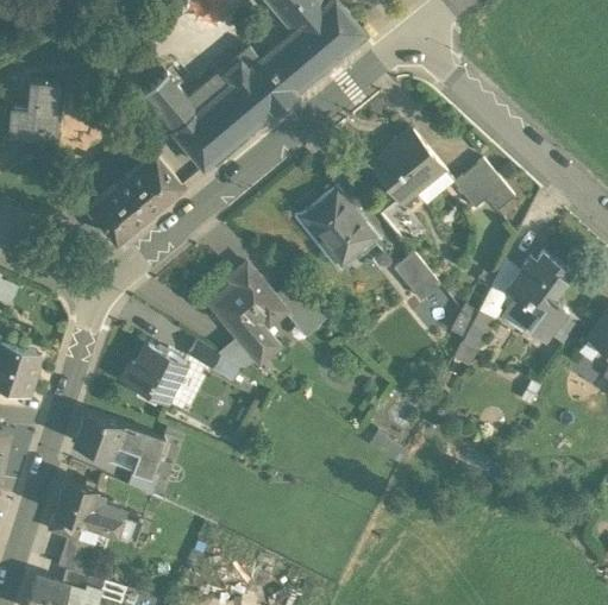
[(250,46),(187,99),(168,75),(143,95),(174,133),(204,168),(363,35),(334,0),(332,0),(325,7),(319,0),(267,0),(295,32),(261,61),(250,46)]
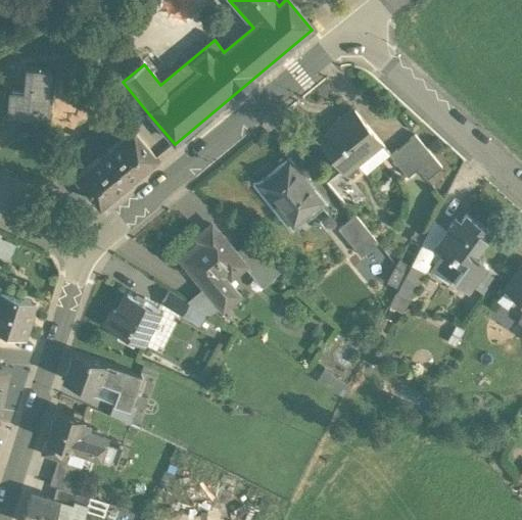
[(9,62),(7,86),(19,88),(22,64),(9,62)]
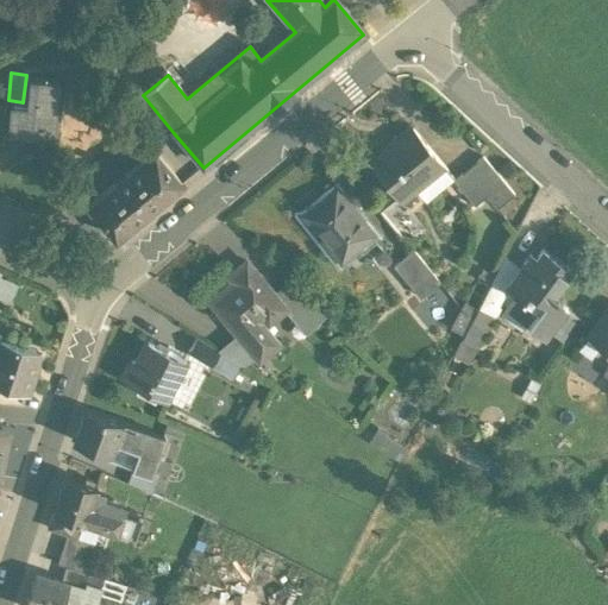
[(60,83),(31,80),(29,108),(12,106),(10,136),(55,140),(60,83)]
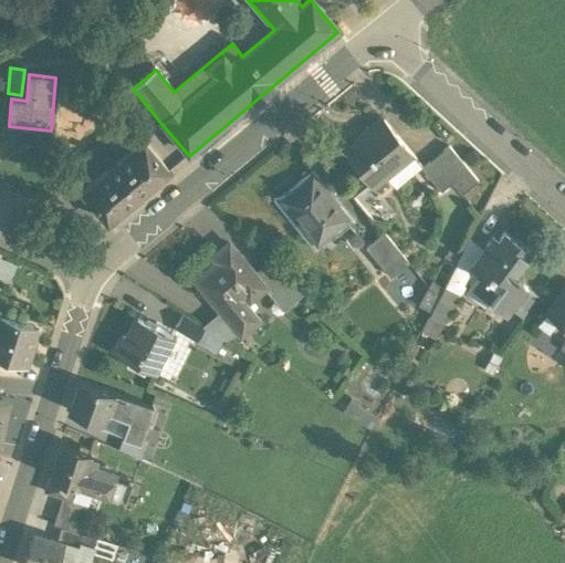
[(412,156),(383,121),(355,143),(357,145),(344,155),(372,189),(412,156)]
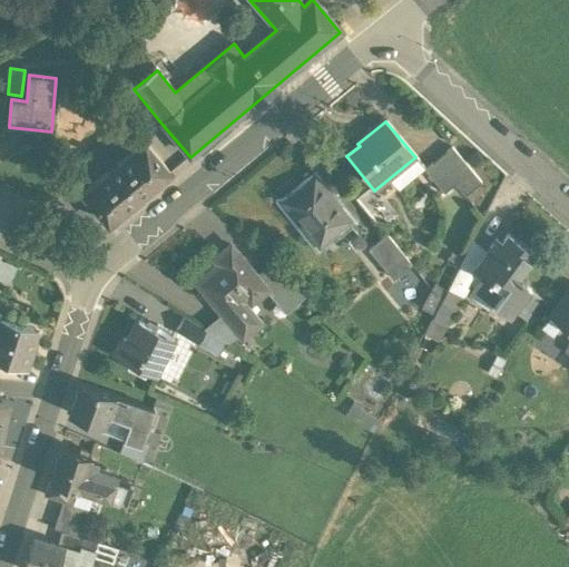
[(145,144),(82,195),(109,226),(170,175),(145,144)]
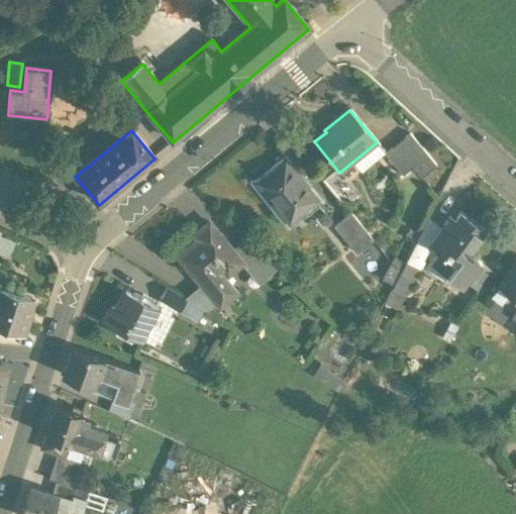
[(436,167),(410,135),(385,156),(403,177),(412,169),(421,180),(436,167)]
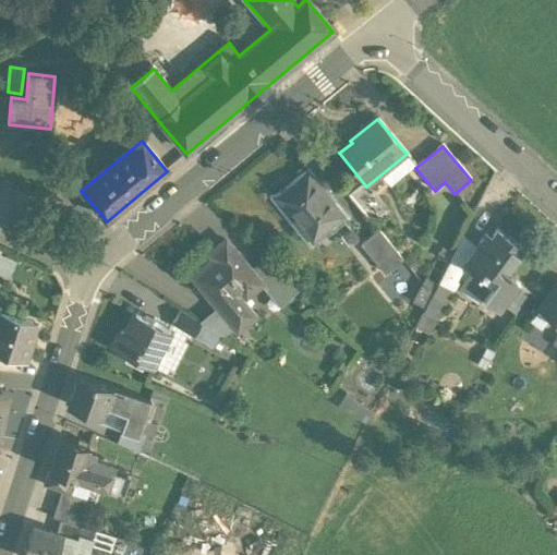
[(342,218),(309,176),(278,200),(313,242),(342,218)]
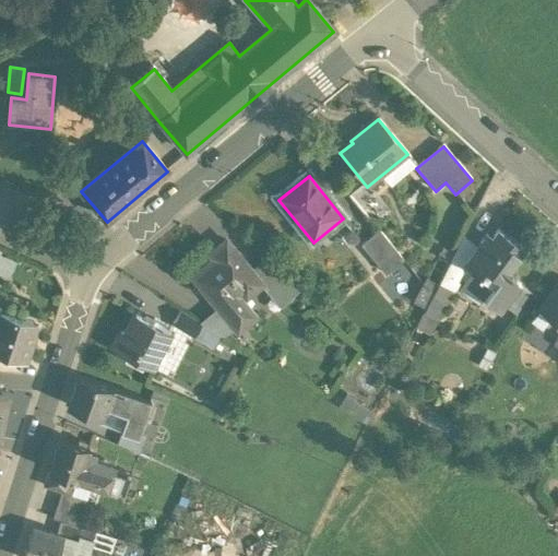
[(498,231),(491,239),(487,235),(477,247),(465,264),(478,274),(477,275),(477,276),(473,283),(488,294),(484,299),(501,312),(521,286),(505,274),(523,249),(498,231)]
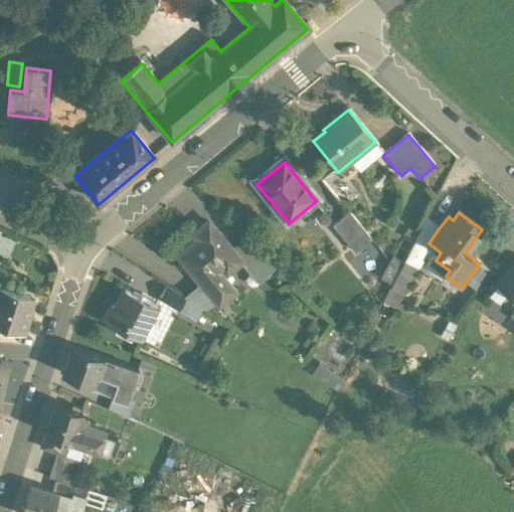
[(371,240),(349,214),(334,227),(355,253),(371,240)]
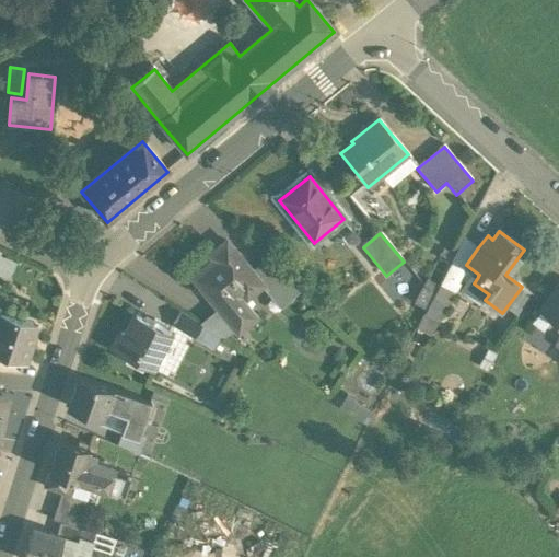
[(465,238),(452,263),(463,268),(466,265),(478,247),(465,238)]
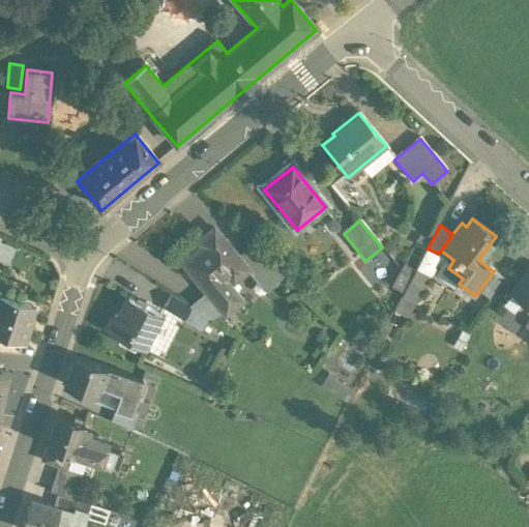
[(214,230),(200,242),(204,247),(183,265),(209,296),(230,279),(234,284),(247,272),(248,271),(239,260),(214,230)]
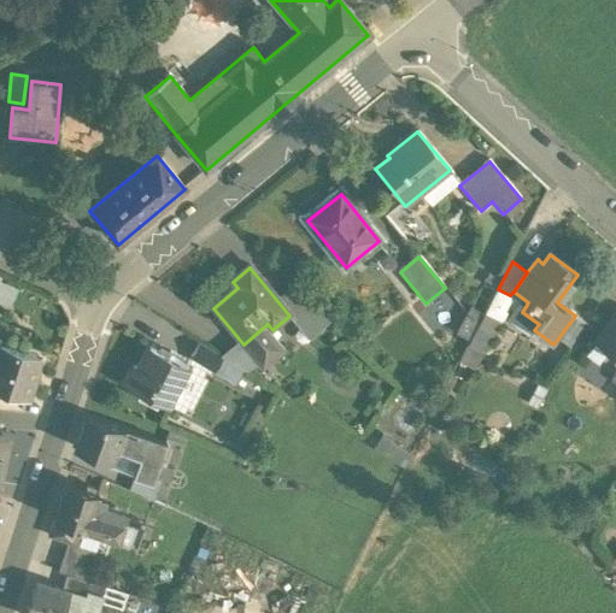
[(0,300),(11,305),(18,286),(0,280),(0,300)]
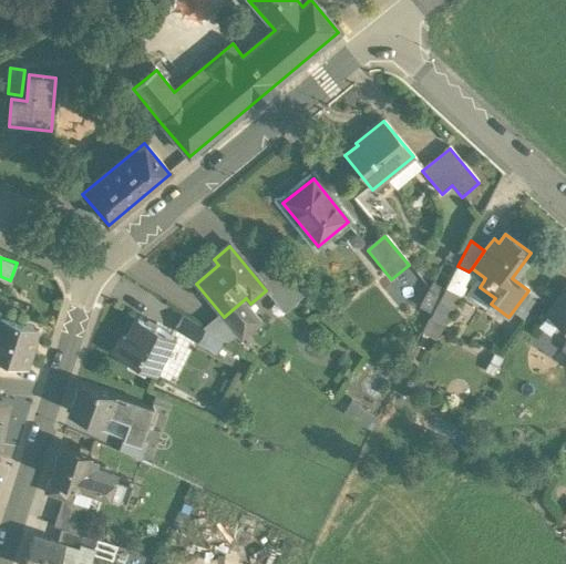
[(295,288),(271,266),(256,278),(266,290),(265,291),(276,305),(295,288)]
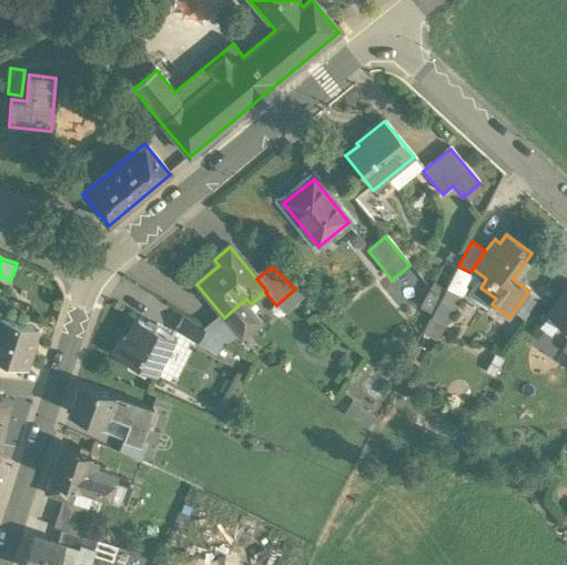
[(566,290),(548,316),(559,324),(566,329),(566,290)]
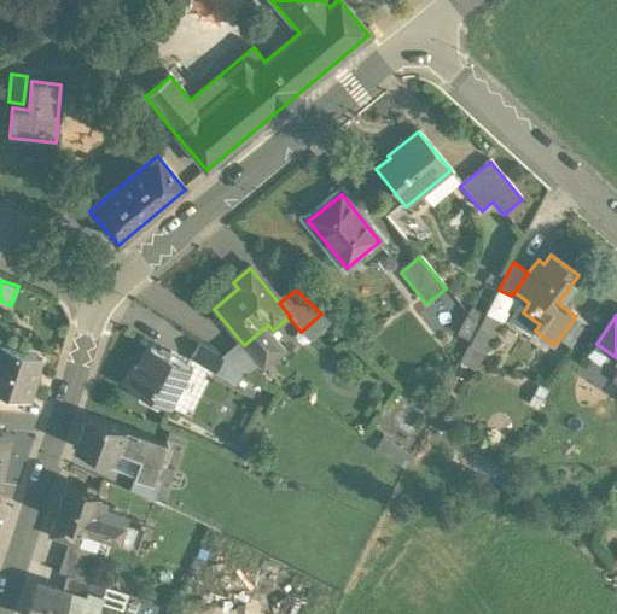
[(501,325),(485,316),(478,329),(471,343),(469,349),(485,356),(501,325)]
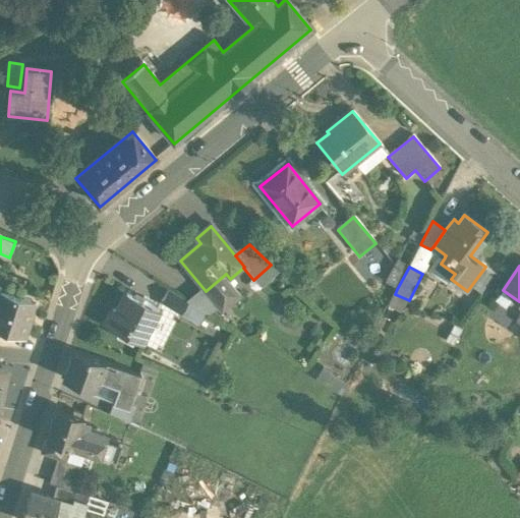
[(395,268),(387,284),(397,289),(403,278),(395,268)]
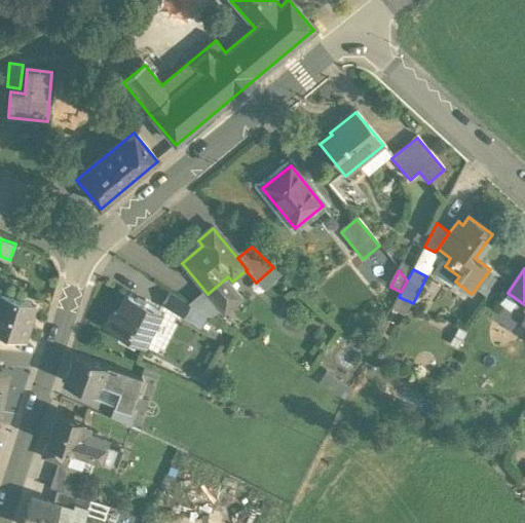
[(518,300),(508,293),(500,302),(511,310),(518,300)]
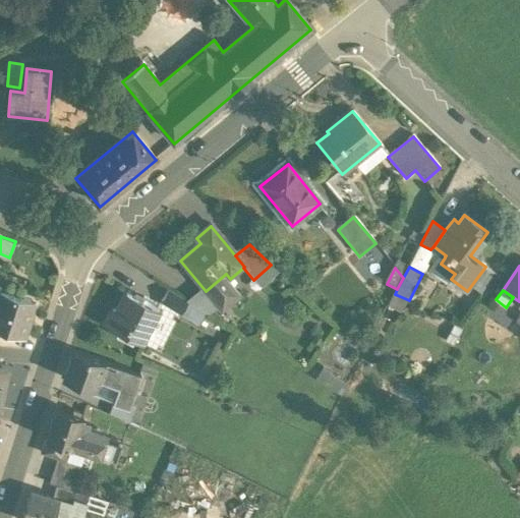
[(193,306),(168,291),(162,304),(187,320),(193,306)]
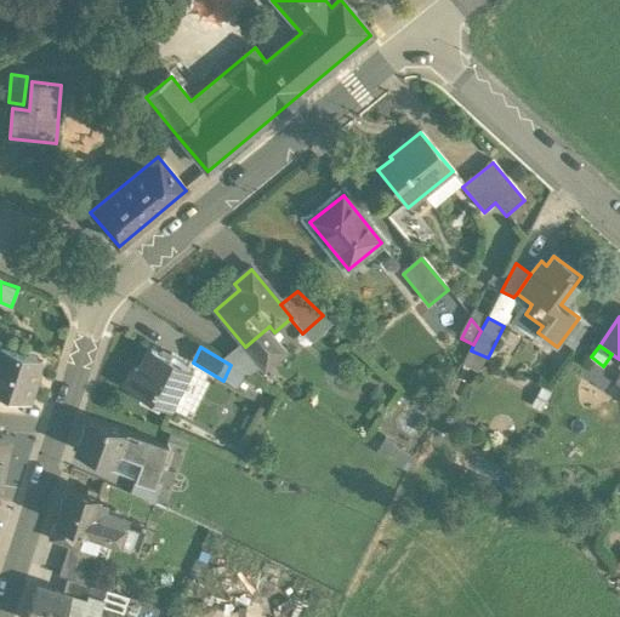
[(41,363),(0,348),(0,394),(28,404),(41,363)]
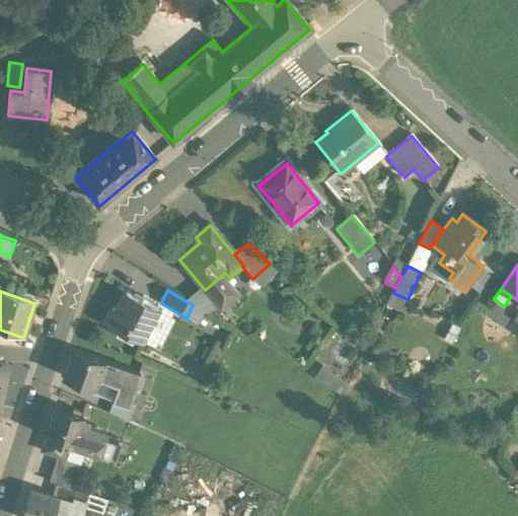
[(158,310),(127,294),(118,312),(114,310),(105,325),(141,344),(158,310)]
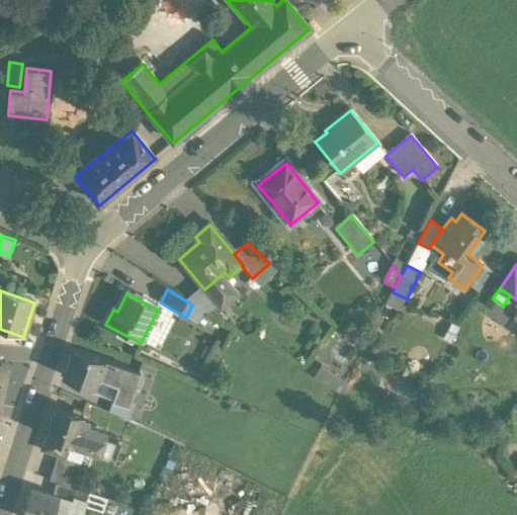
[(140,374),(72,350),(62,377),(93,389),(94,389),(98,378),(117,385),(115,392),(132,398),(140,374)]
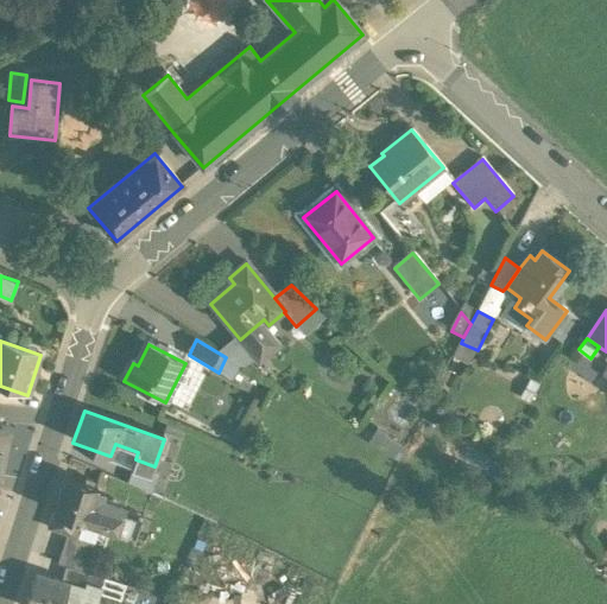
[(406,451),(378,433),(371,445),(399,462),(406,451)]
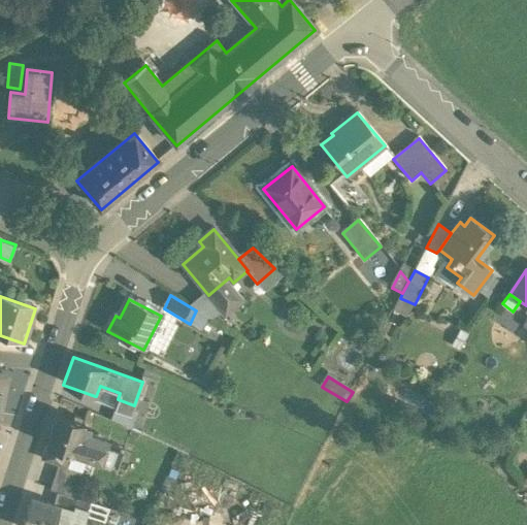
[(120,393),(100,386),(96,396),(95,396),(93,401),(114,408),(118,399),(120,393)]
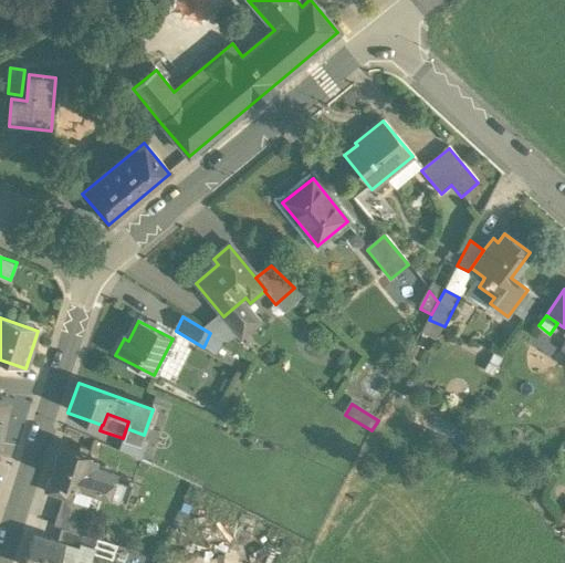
[(144,435),(126,428),(123,438),(123,439),(140,445),(140,444),(144,435)]
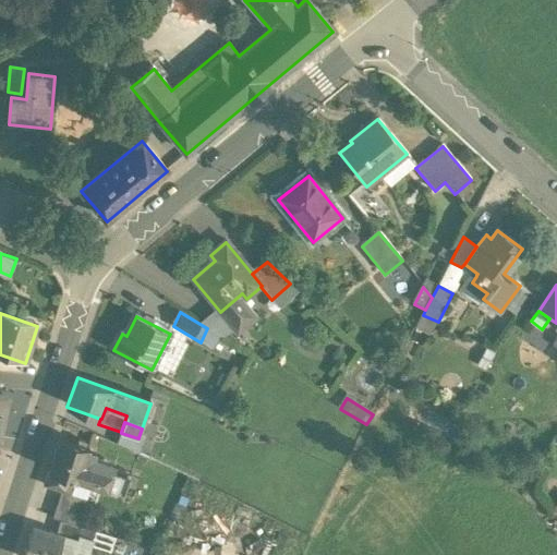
[(138,438),(121,433),(117,445),(138,455),(145,439),(138,437),(138,438)]
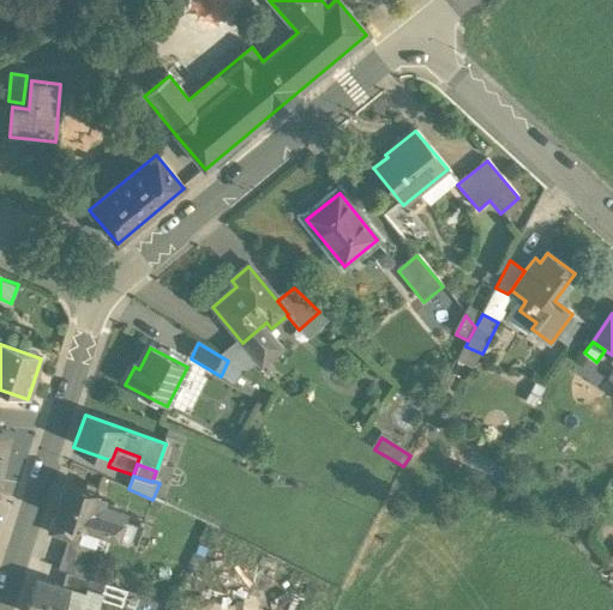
[(98,493),(66,482),(54,519),(86,530),(100,533),(137,547),(143,527),(92,509),(98,493)]
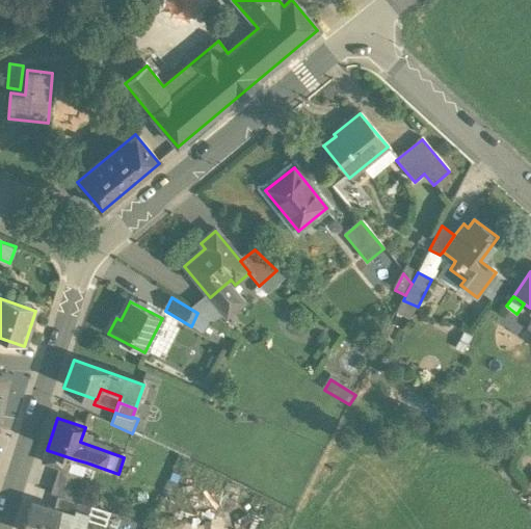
[(75,459),(47,450),(43,464),(59,470),(68,473),(69,472),(81,476),(86,463),(75,459)]
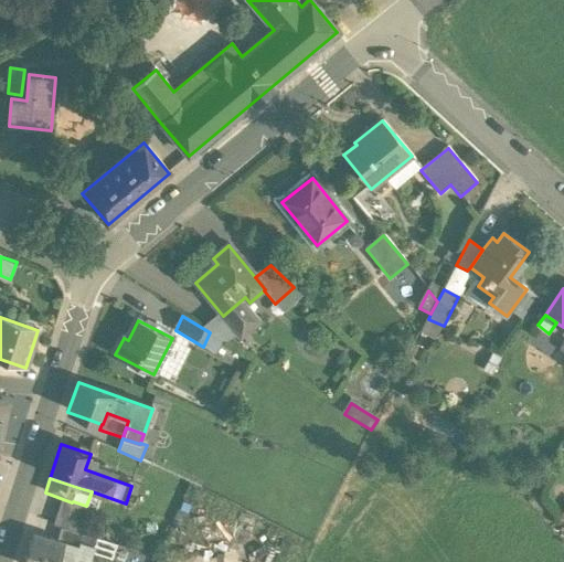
[(72,502),(63,499),(53,526),(61,529),(77,533),(86,506),(73,501),(72,502)]
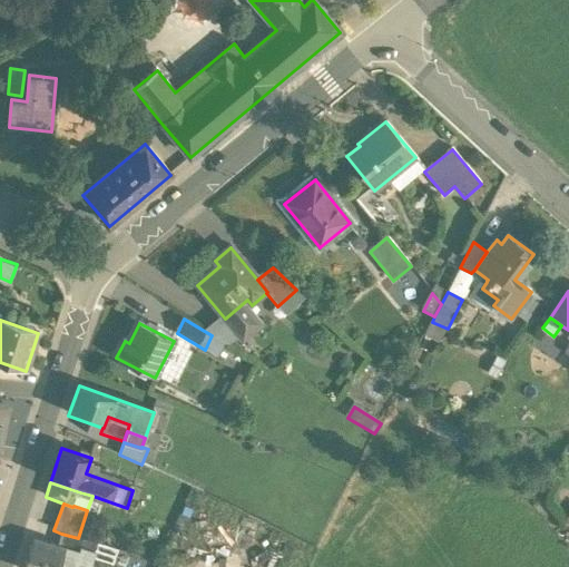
[(78,538),(61,534),(58,546),(65,548),(79,553),(80,549),(95,555),(98,545),(78,538)]
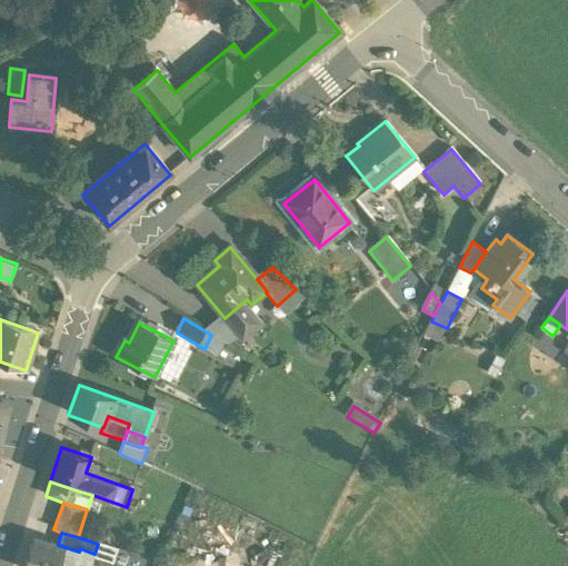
[(58,545),(32,537),(23,565),(58,565),(61,558),(65,547),(58,545)]
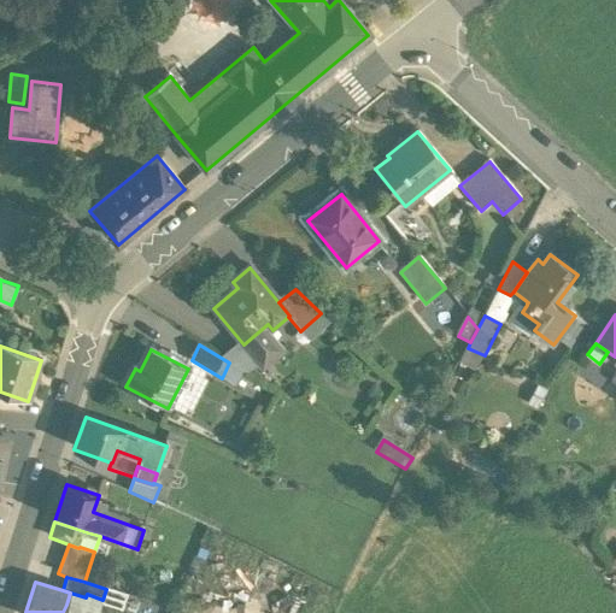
[(103,600),(87,594),(86,597),(70,593),(66,605),(91,612),(99,612),(103,600)]
